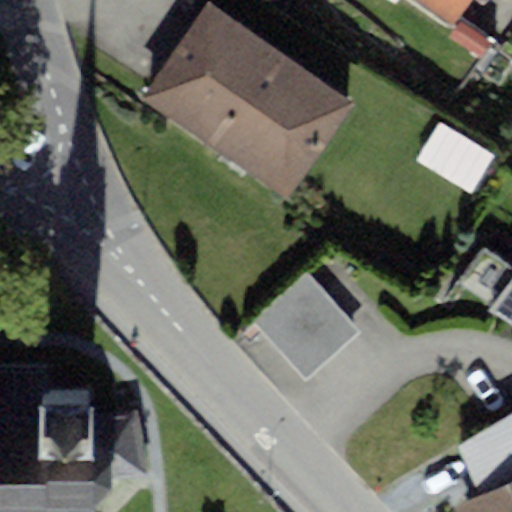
[(482,0),(415,0),(462,31),(482,0)]
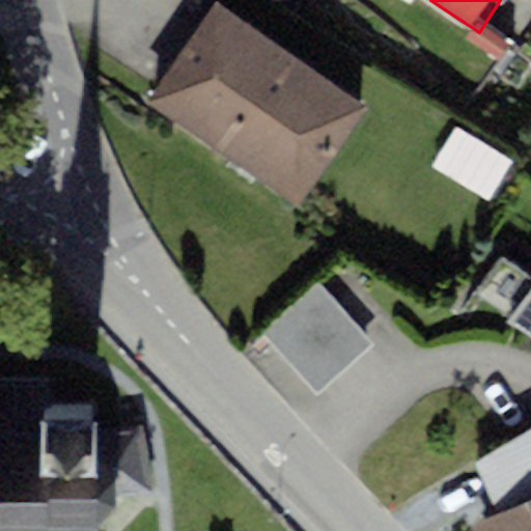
[(366,109),(214,4),(144,106),(296,210),(366,109)]
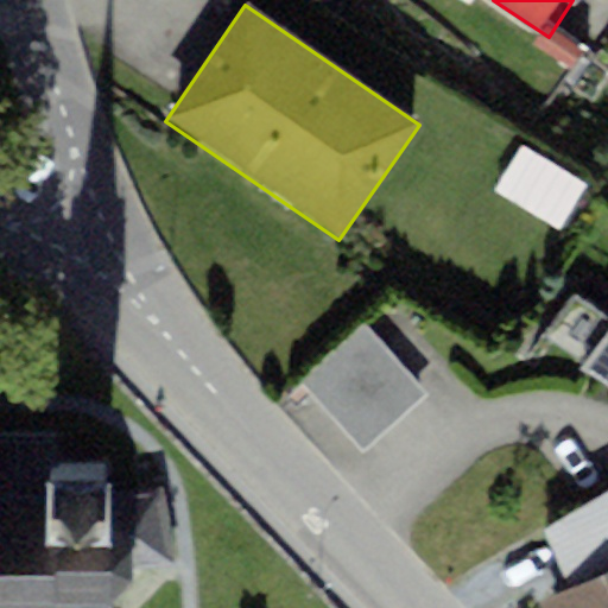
[(587,184),(520,146),(493,192),(559,230),(587,184)]
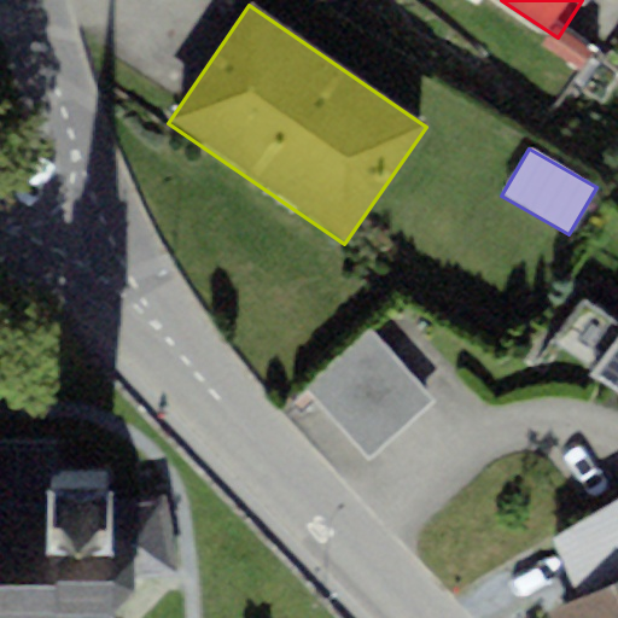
[(596,369),(617,337),(617,325),(582,301),(554,340),(596,369)]
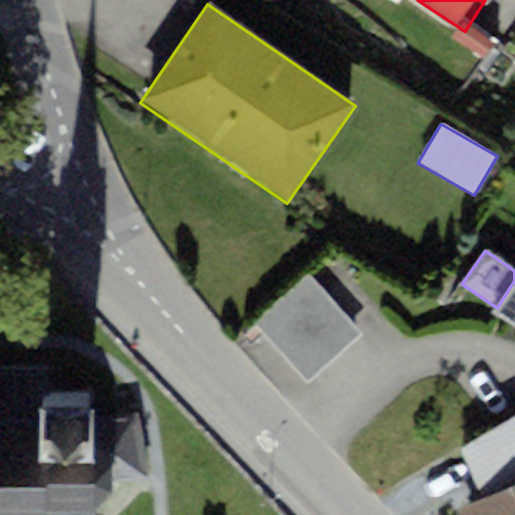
[(362,334),(307,274),(251,324),(307,384),(362,334)]
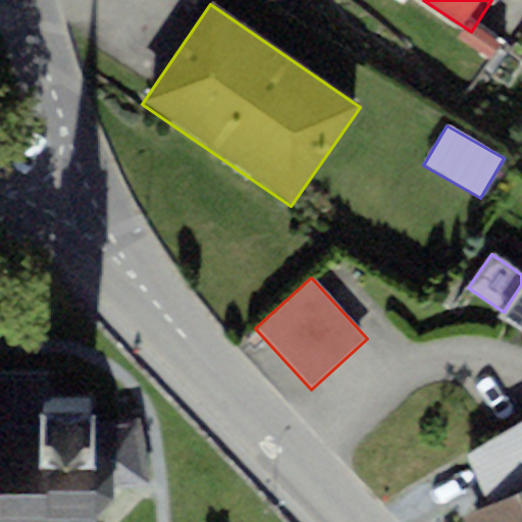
[(521,284),(504,312),(499,318),(521,333),(521,284)]
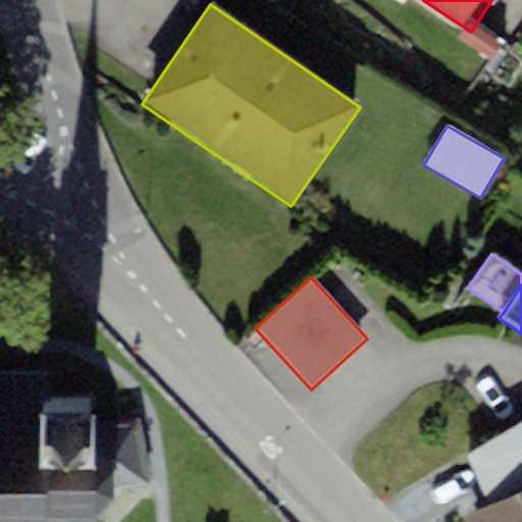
[(111,500),(111,488),(146,481),(135,423),(96,430),(95,407),(40,408),(39,373),(0,373),(0,521),(97,521),(97,519),(111,500)]
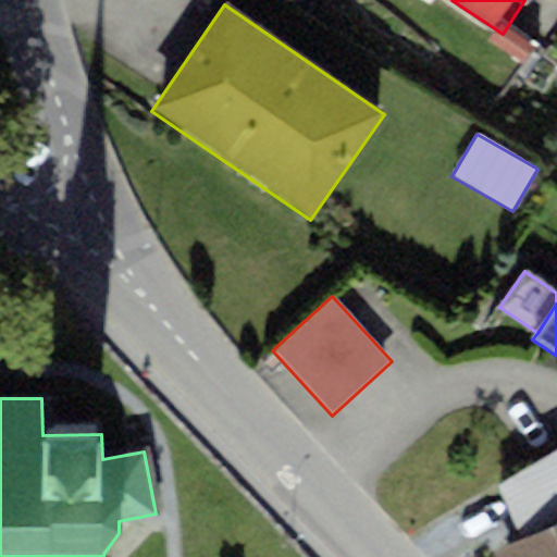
[(522,539),(497,549),(500,556),(556,556),(556,449),(498,485),(522,539)]
